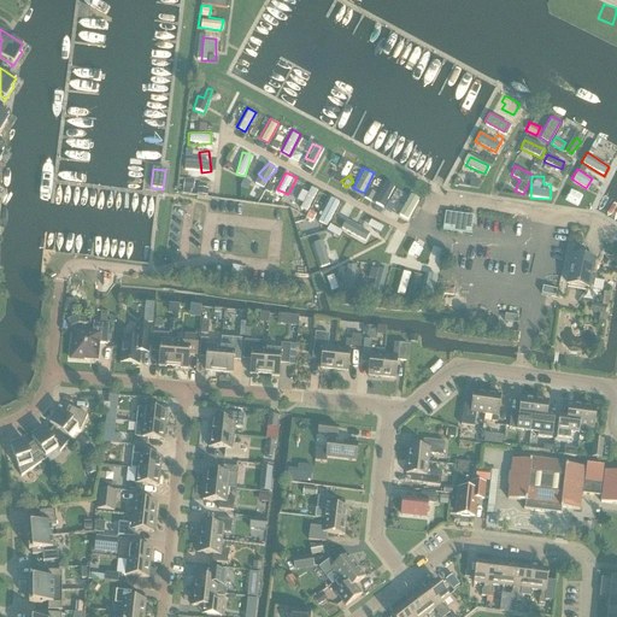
[(266,181),(264,189),(271,192),(274,183),(266,181)]
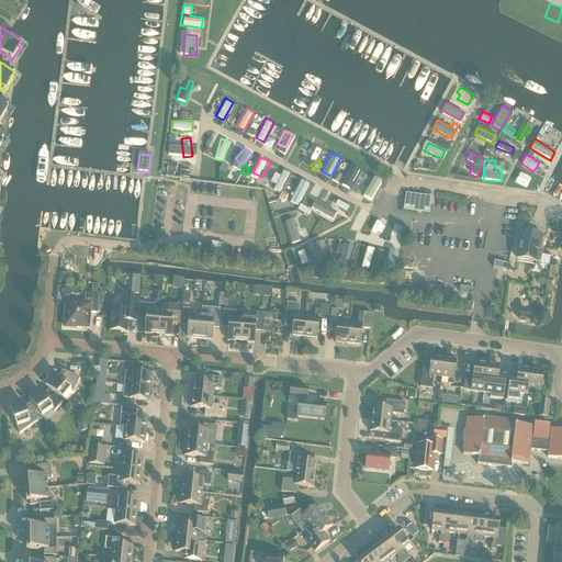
[(341,183),(349,188),(359,169),(351,165),(341,183)]
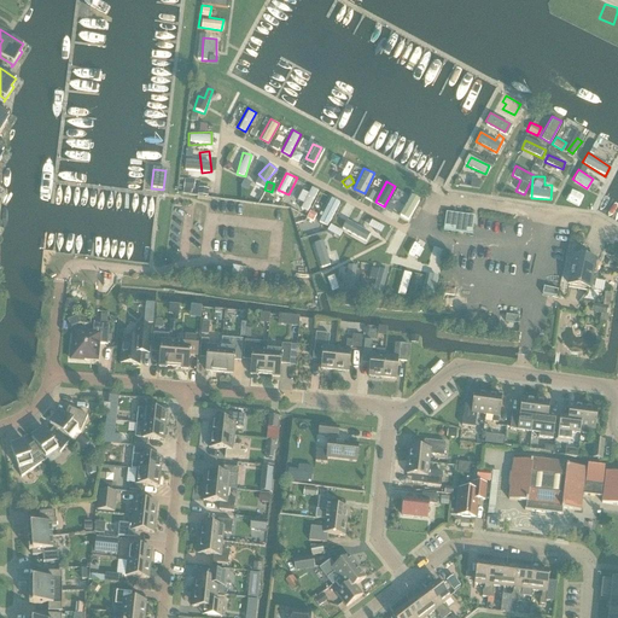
[(196,186),(197,196),(207,196),(205,185),(196,186)]
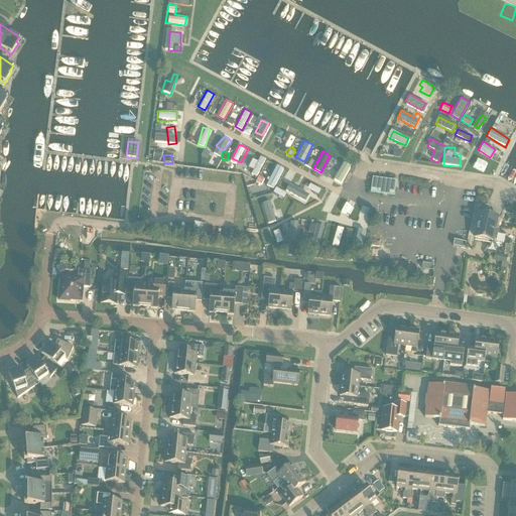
[(258,154),(251,174),(258,176),(265,157),(258,154)]
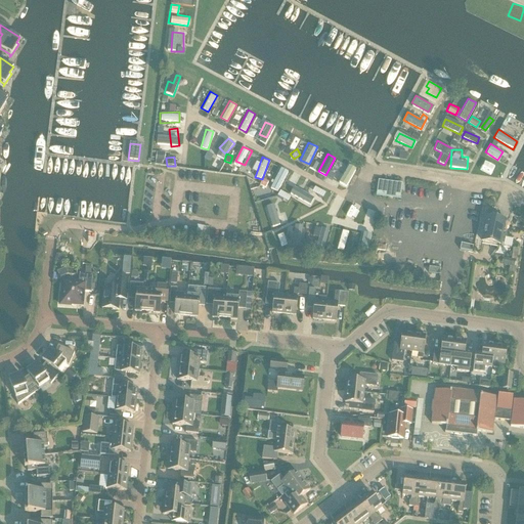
[(479,169),(489,174),(494,165),(483,160),(479,169)]
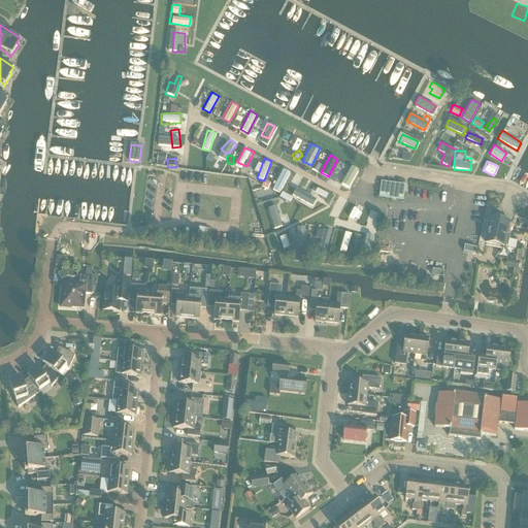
[(339,184),(350,188),(358,168),(349,164),(339,184)]
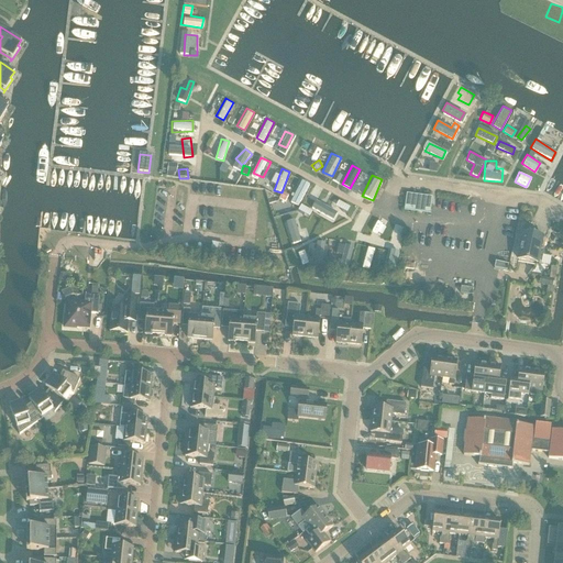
[(297,192),(294,199),(298,201),(306,184),(296,178),(290,190),(297,192)]
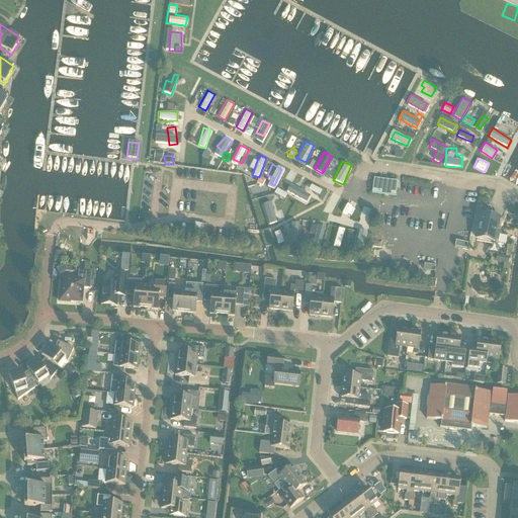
[(325,169),(327,176),(333,174),(330,167),(325,169)]
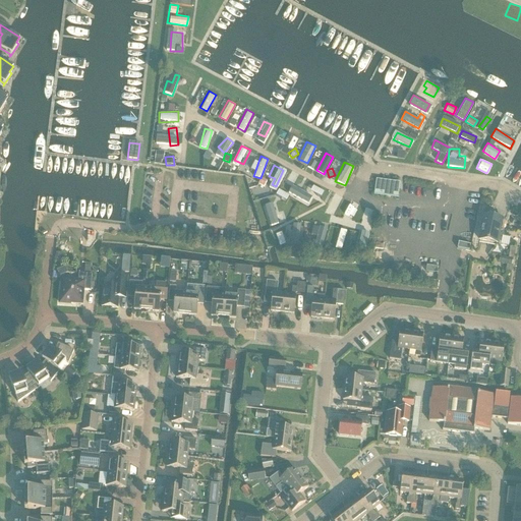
[(287,182),(290,176),(284,173),(281,179),(287,182)]
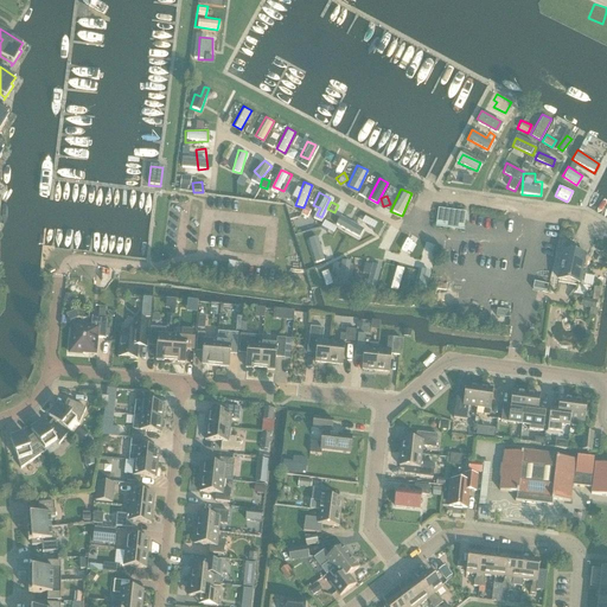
[(340,206),(333,222),(346,227),(352,212),(340,206)]
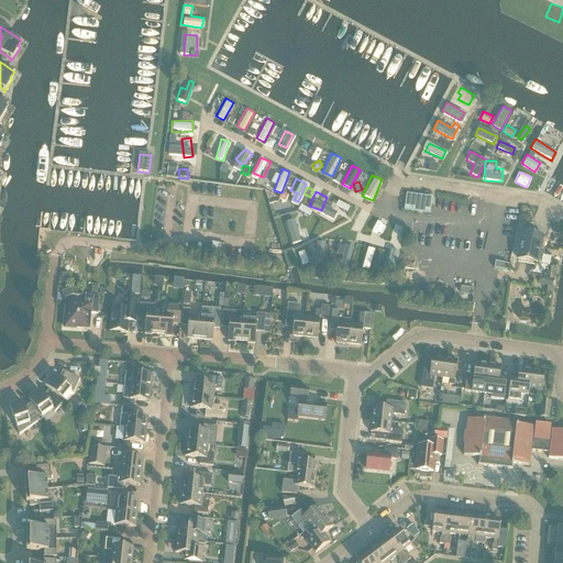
[(408,194),(406,211),(429,213),(431,197),(408,194)]
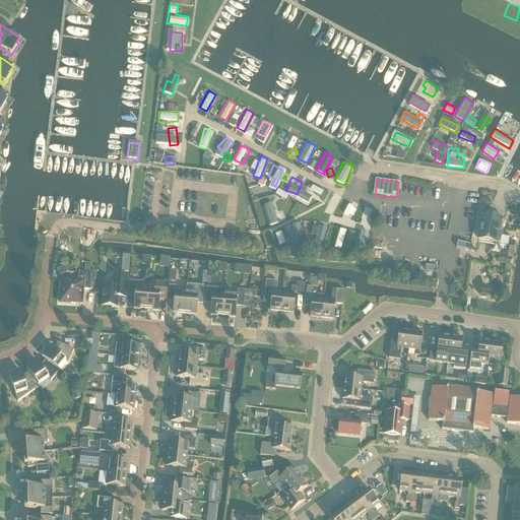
[(314,189),(313,193),(308,191),(305,201),(317,204),(321,191),(314,189)]
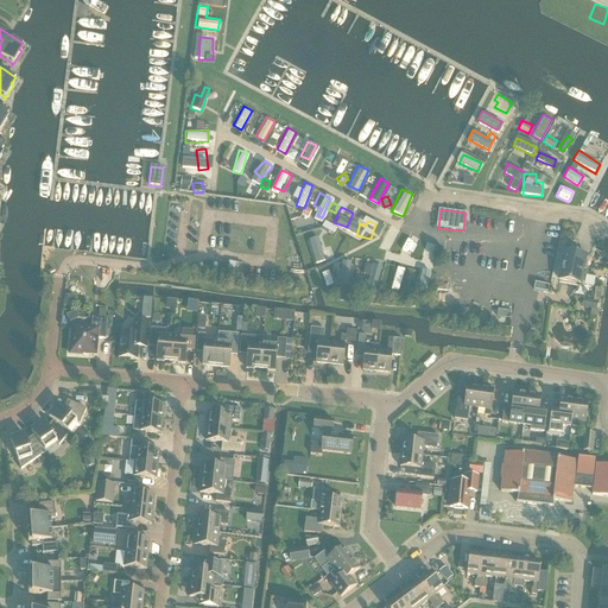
[(580,284),(583,266),(581,265),(583,255),(563,252),(561,265),(563,265),(559,280),(580,284)]
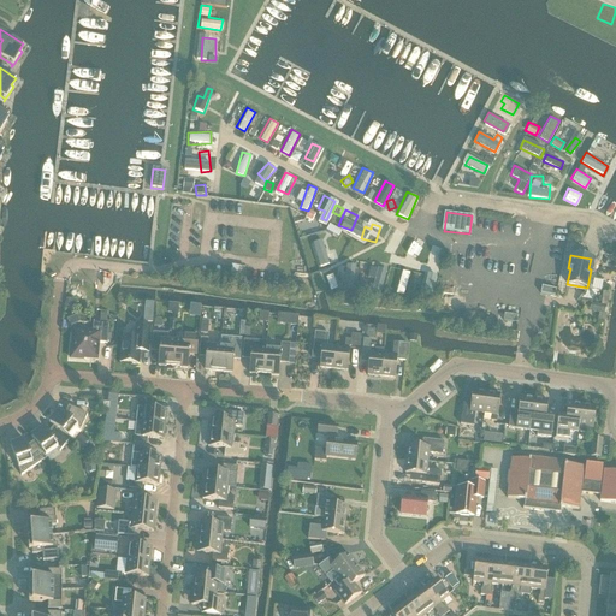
[(246,268),(232,266),(230,279),(243,282),(246,268)]
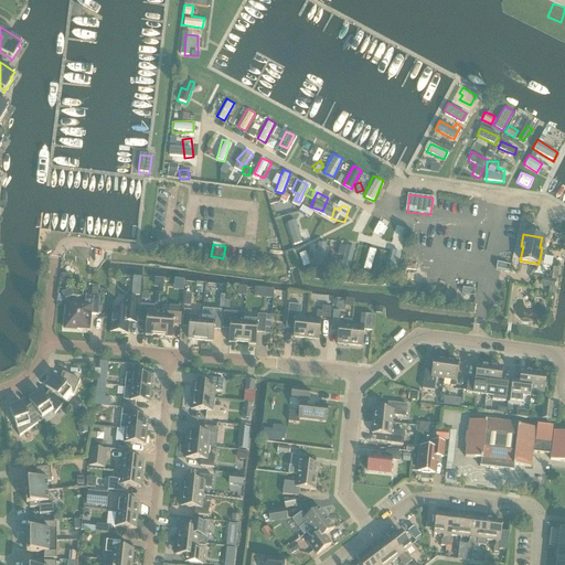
[(342,263),(350,265),(353,248),(345,246),(342,263)]
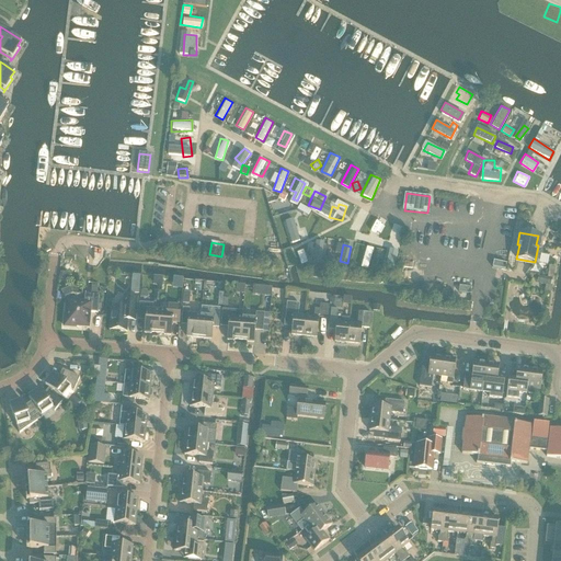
[(369,265),(371,245),(364,244),(362,264),(369,265)]
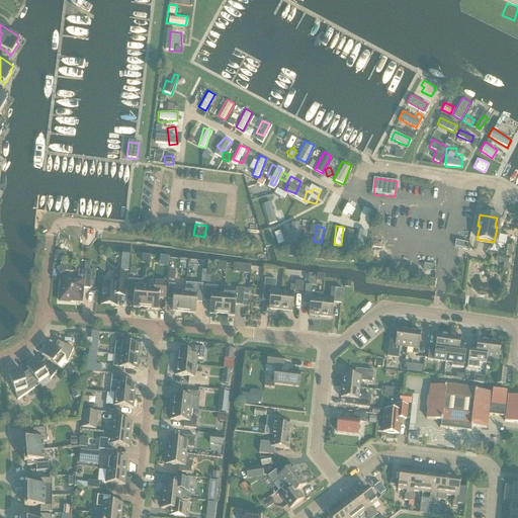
[(364,244),(365,231),(355,230),(353,242),(364,244)]
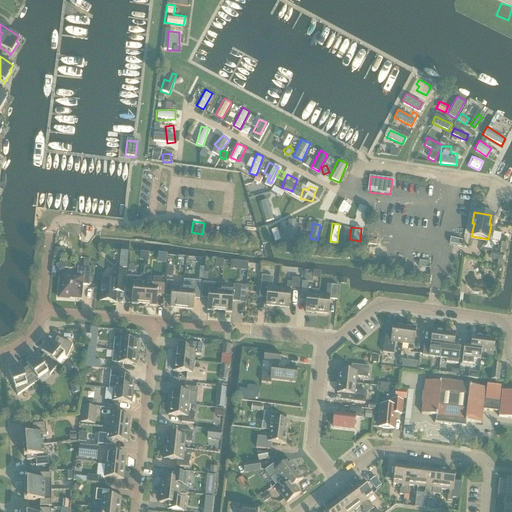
[(449,244),(461,246),(462,241),(450,238),(449,244)]
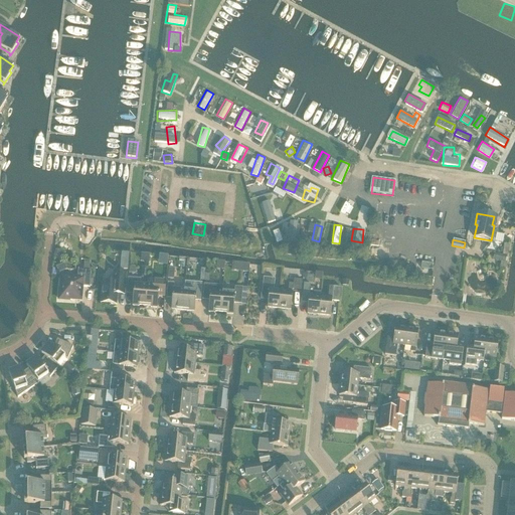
[(507,255),(495,253),(494,261),(506,263),(507,255)]
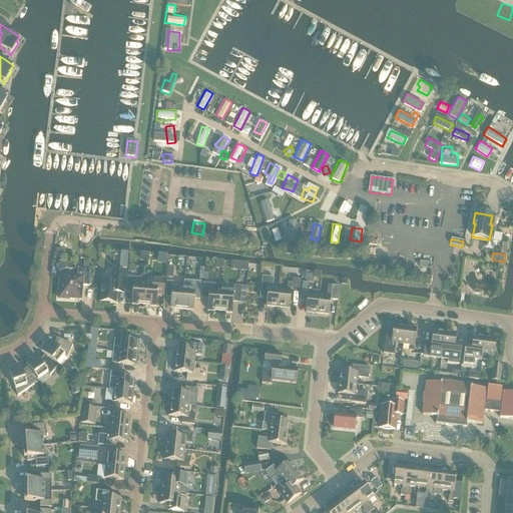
[(76,279),(62,278),(61,289),(59,288),(58,299),(69,300),(69,298),(80,299),(81,286),(89,287),(90,271),(77,270),(76,279)]
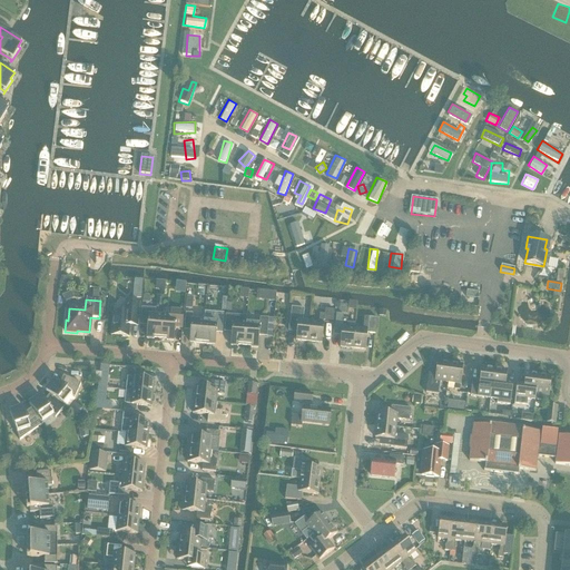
[(112,313),(111,336),(128,337),(130,321),(138,322),(139,303),(125,302),(124,314),(112,313)]
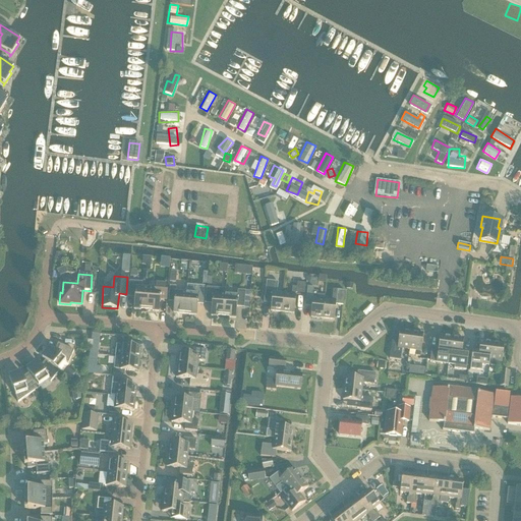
[(147,309),(148,289),(141,288),(142,283),(129,281),(128,297),(135,297),(133,309),(140,310),(140,309),(147,309)]
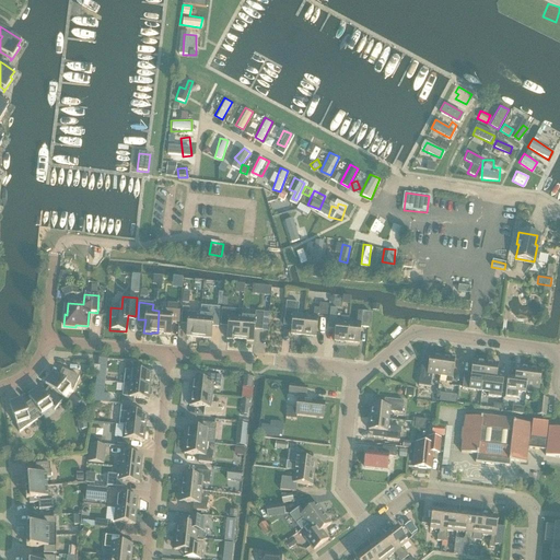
[(303,336),(305,317),(298,316),(299,303),(287,302),(284,318),(292,319),(291,335),(303,336)]
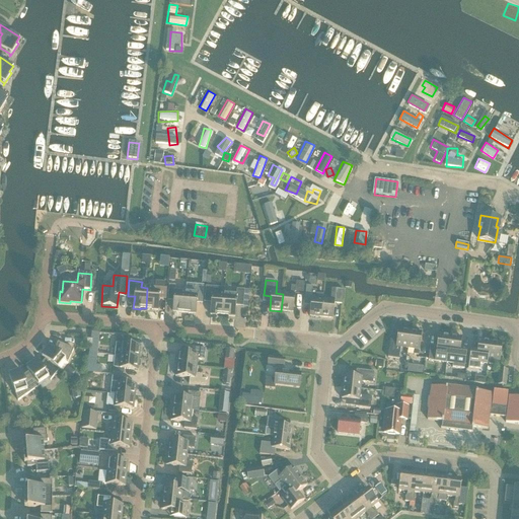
[(290,294),(283,294),(281,311),(293,312),(295,294),(303,295),(304,283),(296,282),(296,287),(291,286),(290,294)]
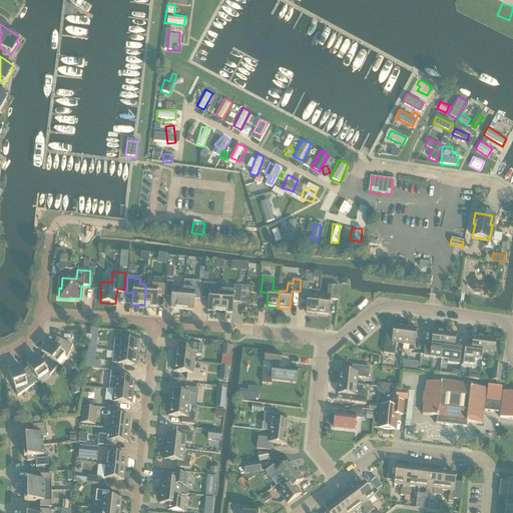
[(152,285),(145,285),(144,305),(149,306),(149,307),(156,308),(157,295),(164,296),(165,281),(152,280),(152,285)]
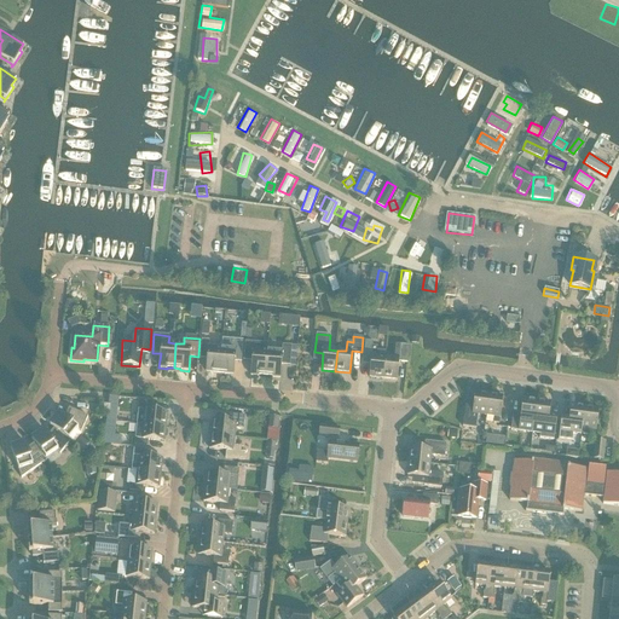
[(206,372),(219,374),(221,346),(209,345),(209,340),(202,340),(200,359),(207,359),(206,372)]
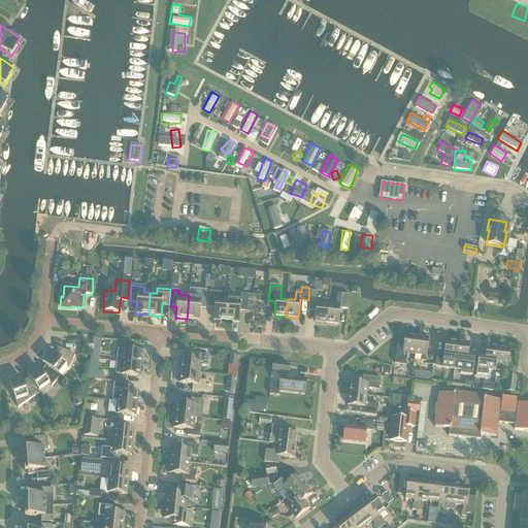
[(189,295),(187,319),(199,320),(199,308),(205,309),(207,291),(196,290),(196,295),(189,295)]
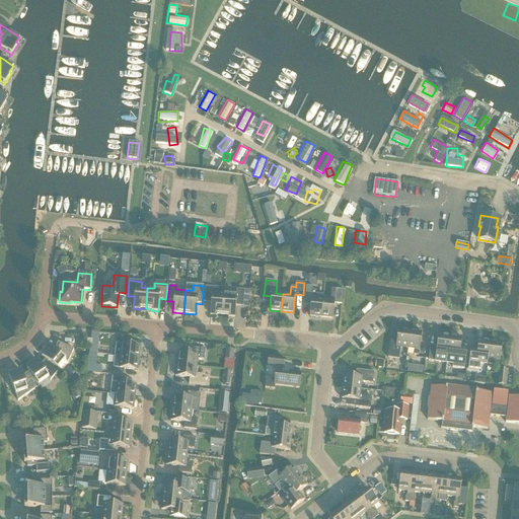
[(320,317),(322,300),(323,295),(316,294),(316,291),(312,290),(312,287),(306,286),(304,301),(311,302),(309,316),(320,317)]
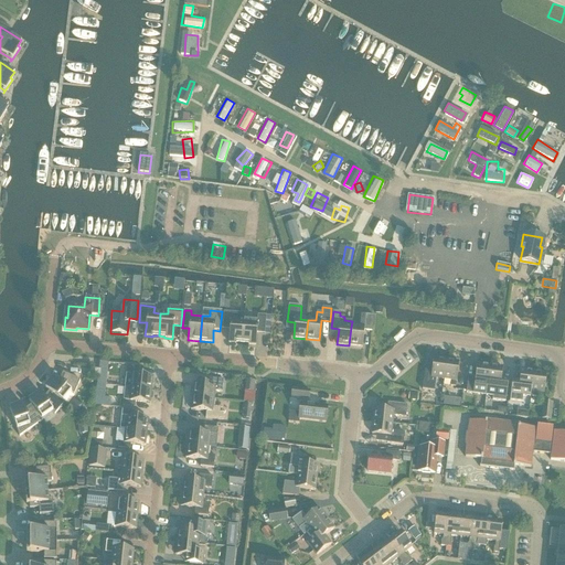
[(236,342),(242,342),(244,320),(245,315),(224,312),(222,329),(230,330),(228,343),(235,343),(236,342)]
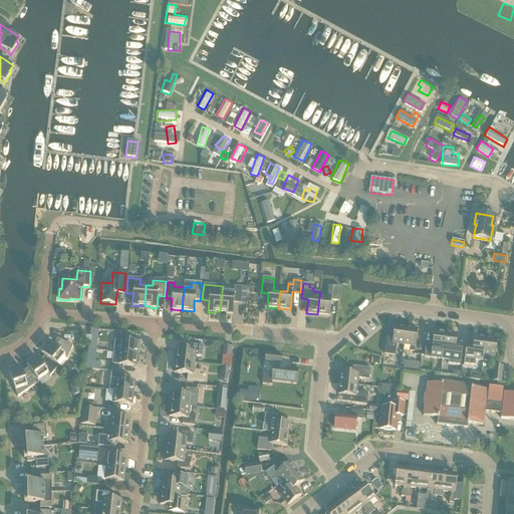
[(327,298),(319,297),(317,314),(329,316),(331,301),(338,302),(340,287),(328,286),(327,298)]
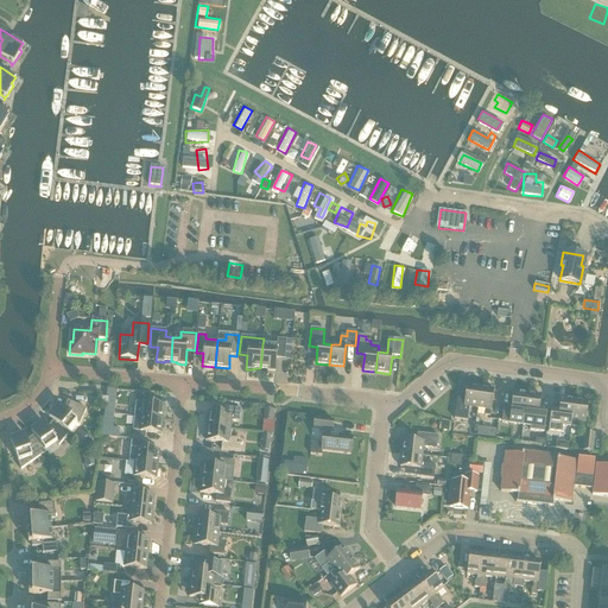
[(263,344),(260,368),(267,369),(267,371),(274,372),(276,359),(284,360),(286,340),(277,340),(277,346),(263,344)]
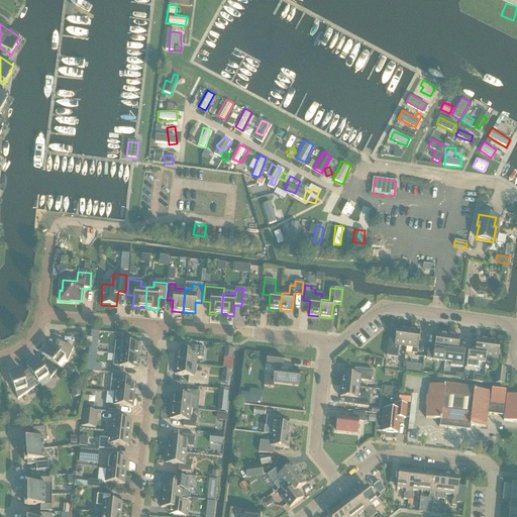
[(406,347),(409,330),(397,328),(395,340),(389,339),(386,356),(397,357),(398,351),(399,346),(406,347)]
